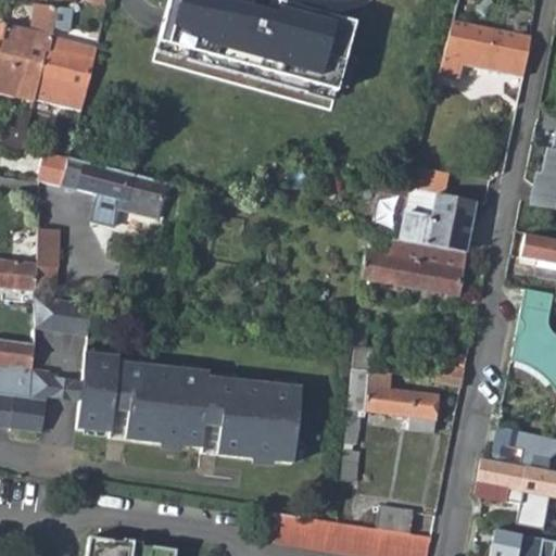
[(331,113),(355,23),(270,0),(166,0),(161,21),(149,64),(331,113)]
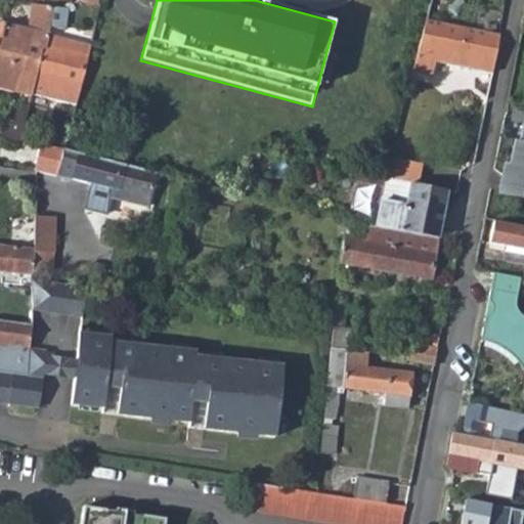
[(0,87),(32,95),(47,34),(48,29),(62,30),(71,10),(33,3),(30,29),(4,22),(1,37),(0,36),(0,87)]
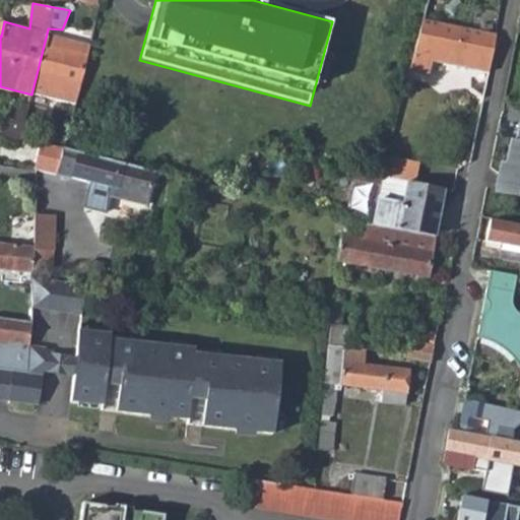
[(425,17),(410,71),(425,74),(428,57),(491,70),(499,31),(425,17)]
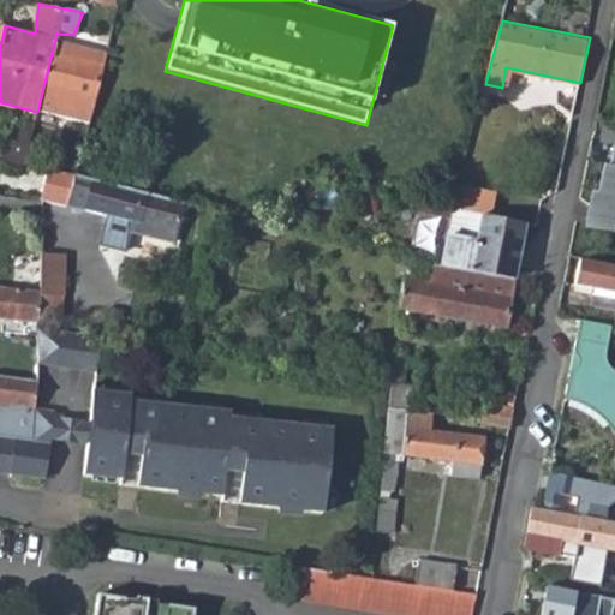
[(55,40),(37,112),(85,126),(103,54),(55,40)]
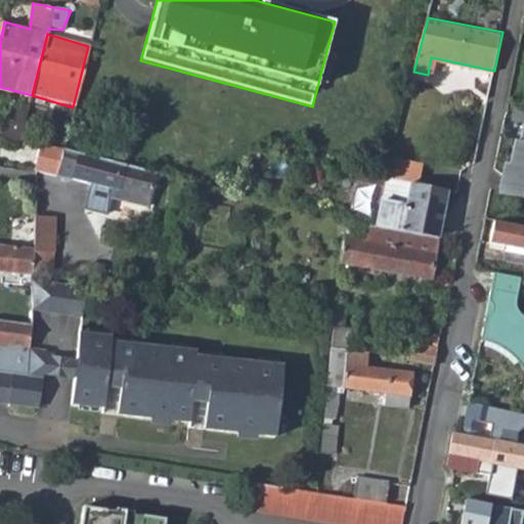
[(40,143),(34,169),(56,175),(62,148),(40,143)]
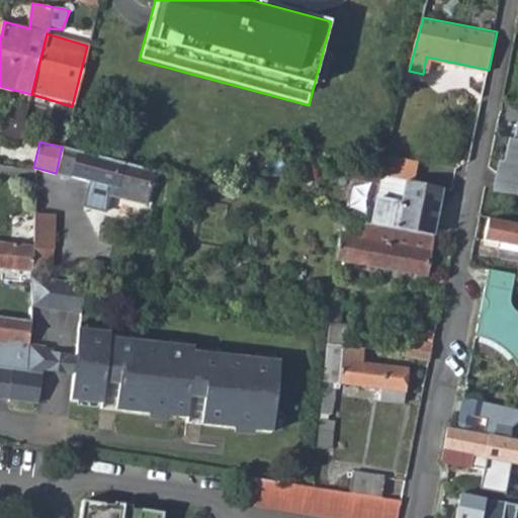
[(496,167),(493,190),(517,194),(517,144),(512,144),(507,142),(502,168),(496,167)]
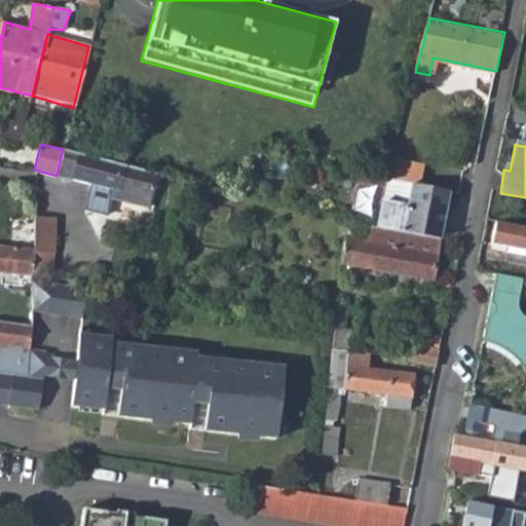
[(63,149),(57,176),(110,190),(109,196),(146,205),(154,173),(63,149)]
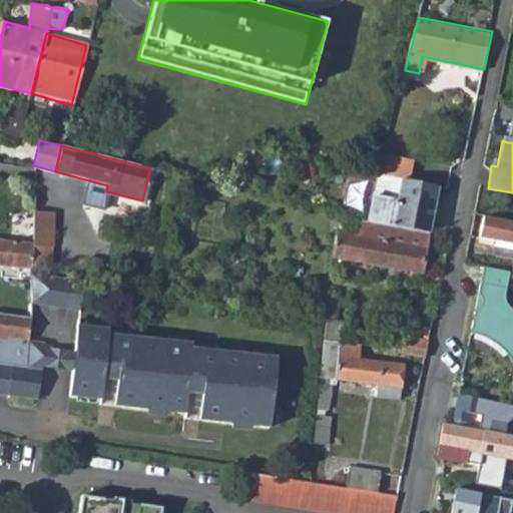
[(383,154),(378,175),(384,176),(388,155),(383,154)]
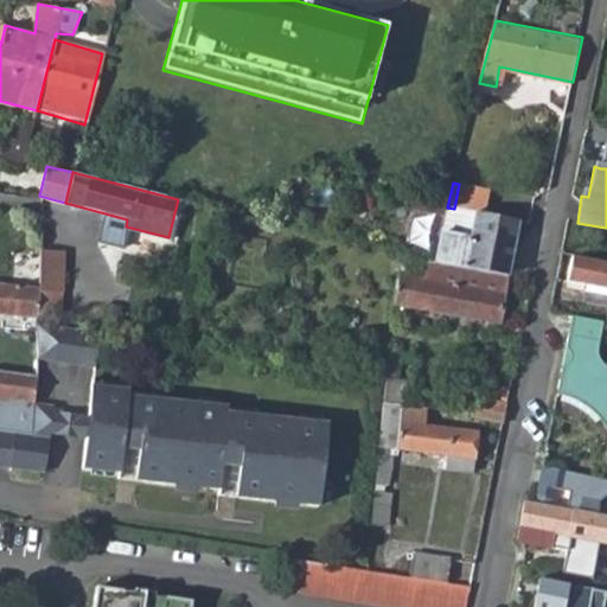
[(459,184),(454,209),(483,215),(487,190),(459,184)]
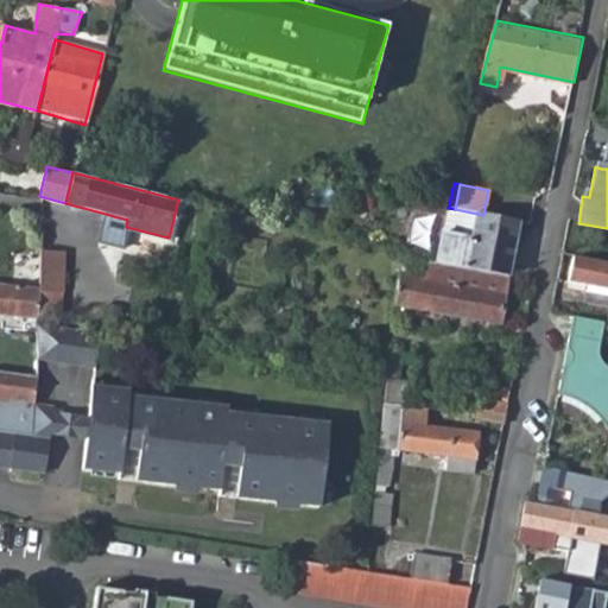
[(416,201),(413,209),(445,216),(448,208),(416,201)]
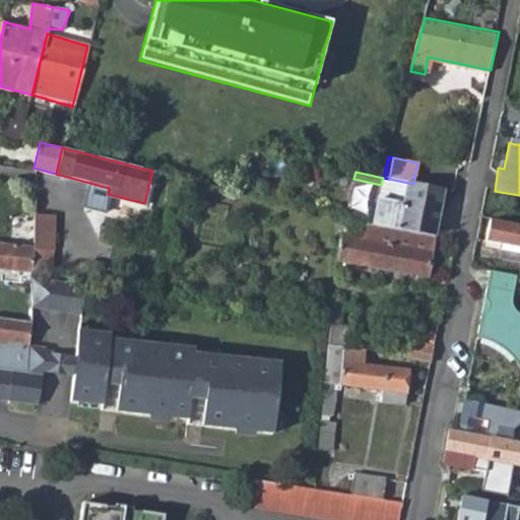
[(373,223),(373,225),(399,231),(435,239),(445,190),(413,184),(389,179),(383,178),(381,185),(373,223)]
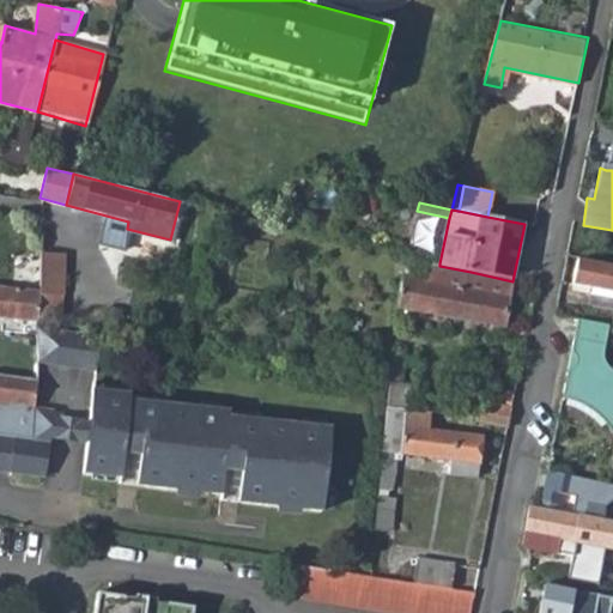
[(423,214),(420,230),(443,234),(445,218),(423,214)]
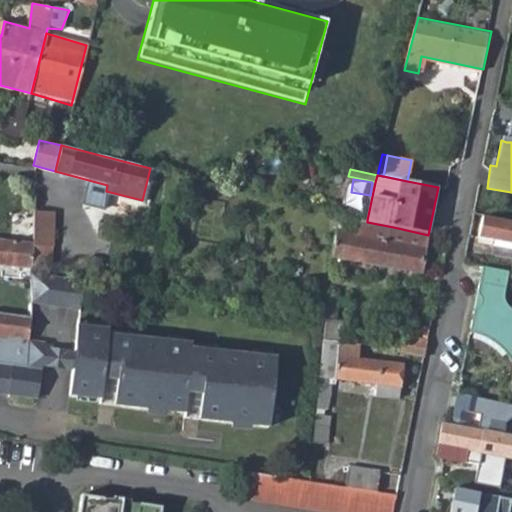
[(511,223),(483,218),(478,238),(498,242),(511,244),(511,223)]
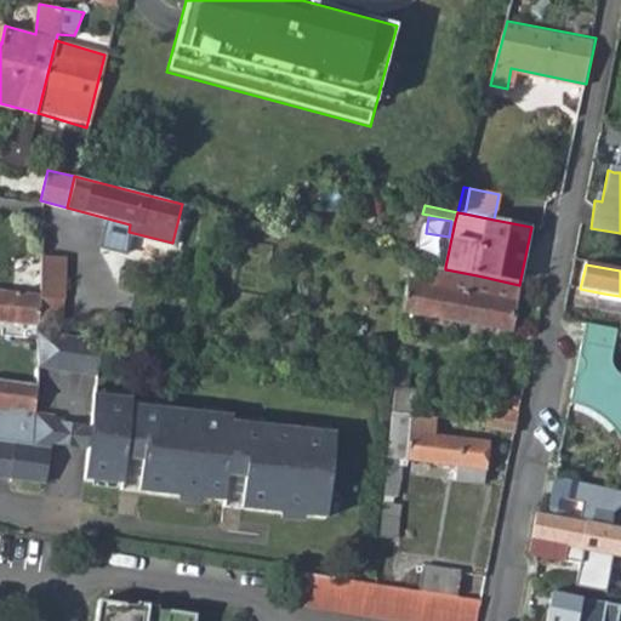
[(409,271),(400,312),(467,326),(477,275),(445,269),(445,267),(438,268),(436,277),(409,271)]
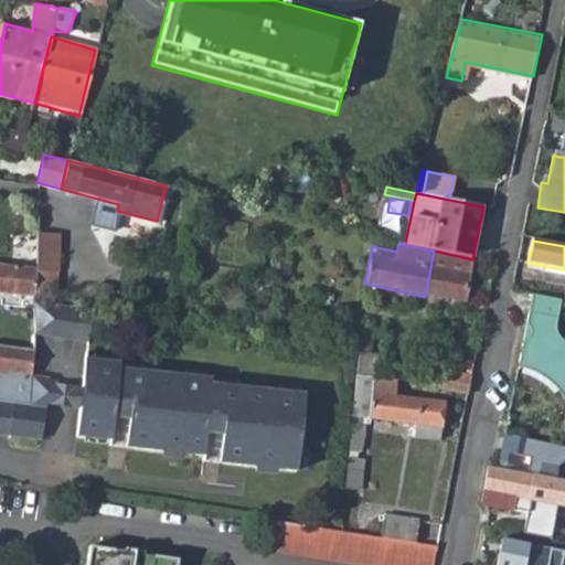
[(434,251),(425,297),(462,305),(472,259),(434,251)]
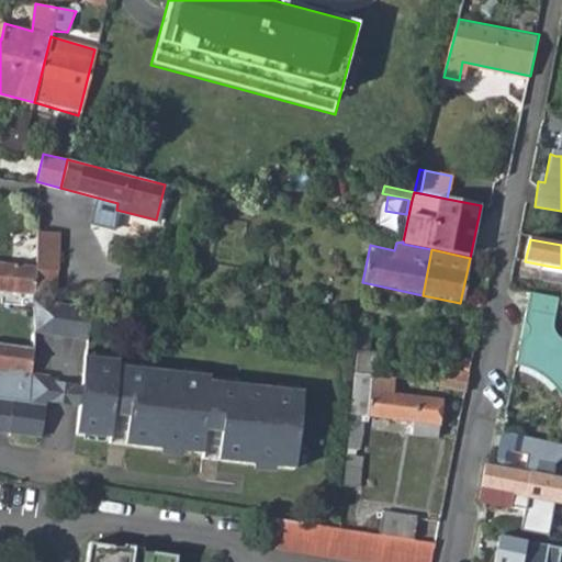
[(0,290),(3,291),(33,293),(35,266),(0,261),(0,290)]
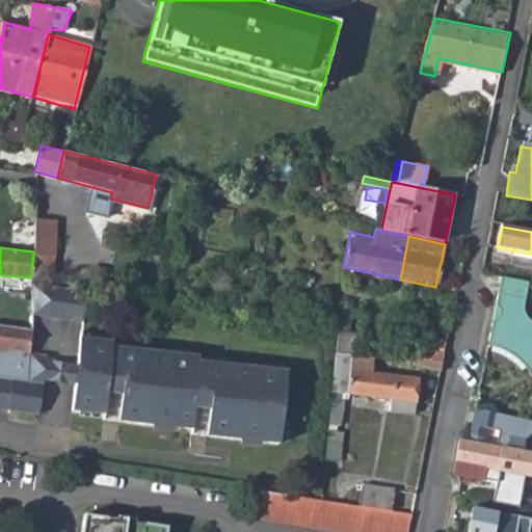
[(531,254),(517,251),(516,258),(531,261),(531,254)]
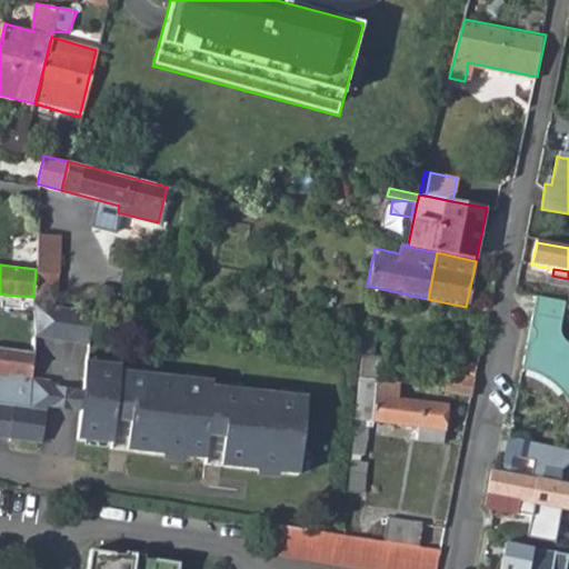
[(3,295),(2,307),(32,310),(33,301),(33,297),(3,295)]
